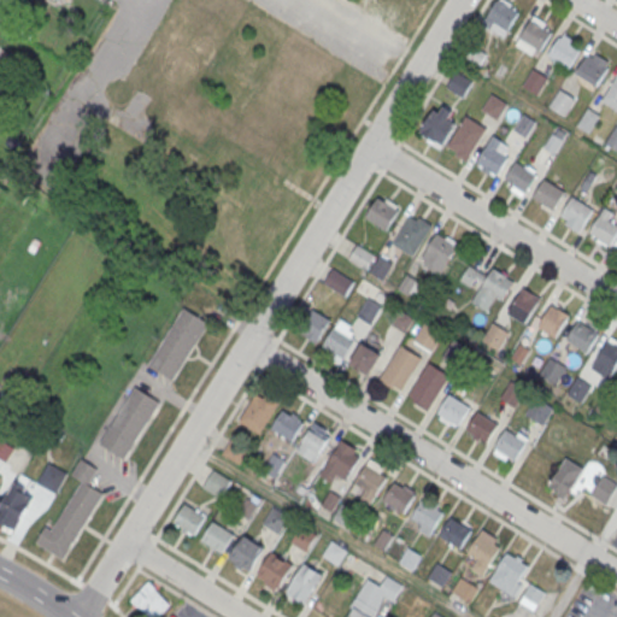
[(507,30),(518,12),(499,0),(497,0),(487,17),(507,30)]
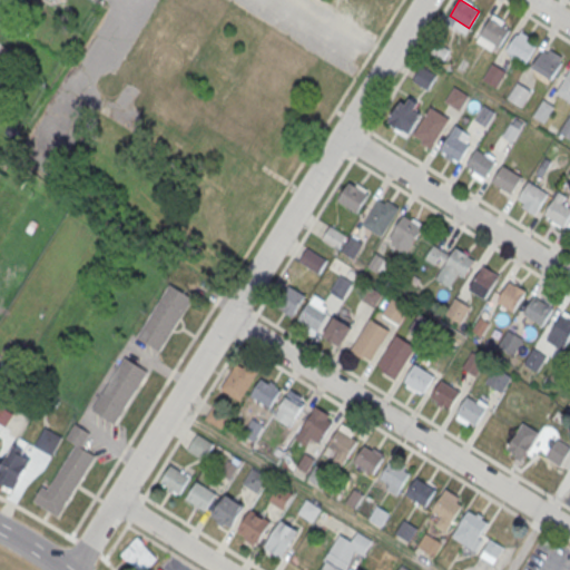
[(499,46),(510,29),(491,17),(481,33),(499,46)]
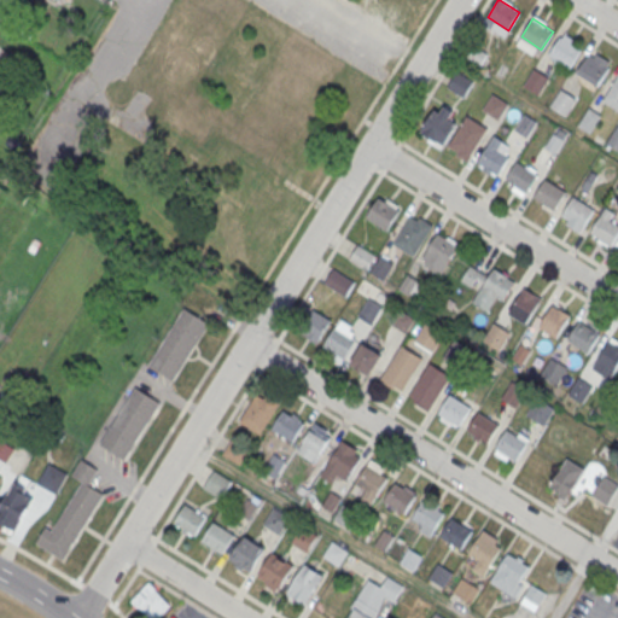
[(570,68),(581,50),(560,36),(549,54),(570,68)]
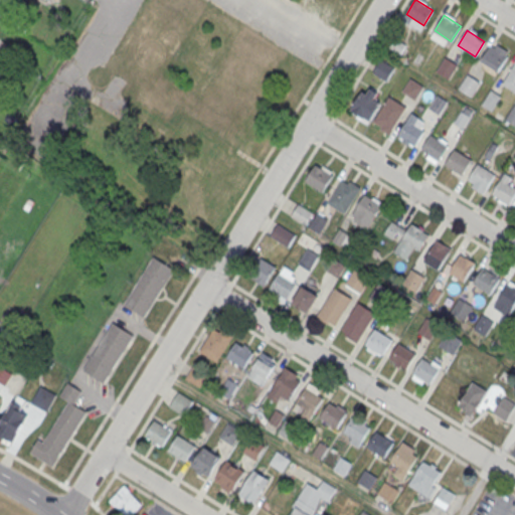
[(498,71),(510,52),(498,45),(496,48),(491,45),(481,60),(498,71)]
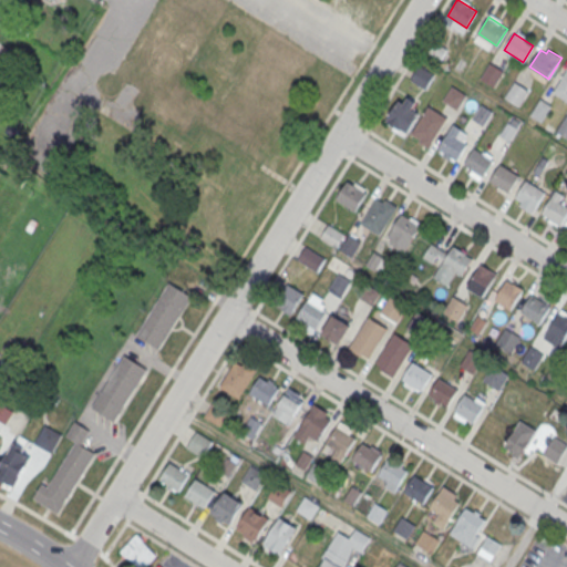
[(481,80),(496,86),(503,70),(488,64),(481,80)]
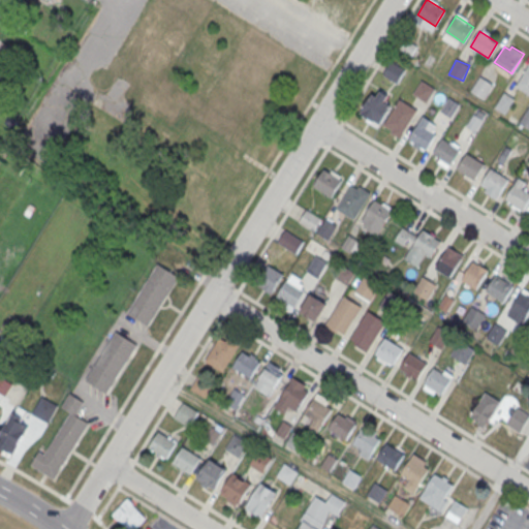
[(383,75),(399,83),(405,69),(390,62),(383,75)]
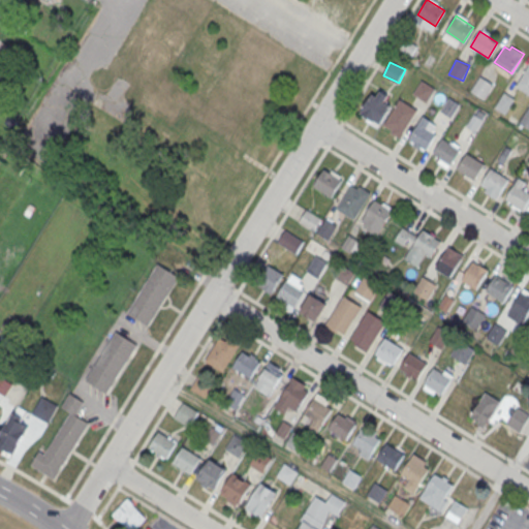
[(528,94),(528,66),(517,87),(528,94)]
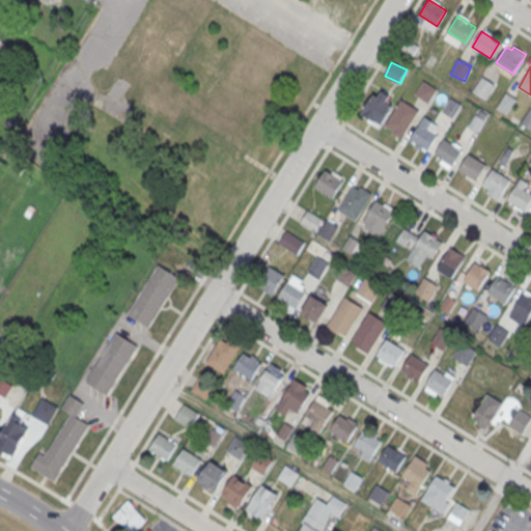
[(486,100),(495,84),(480,77),(473,92),(486,100)]
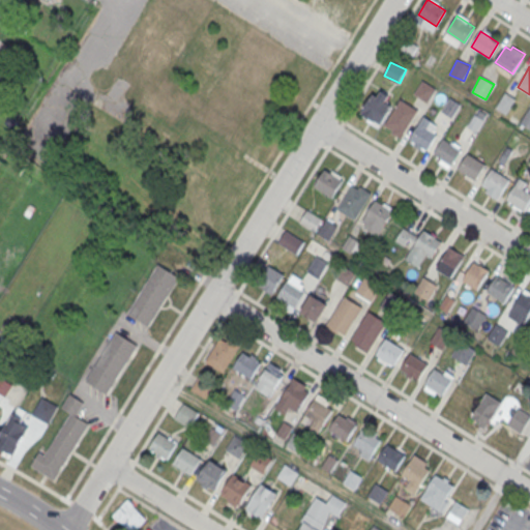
[(414,93),(428,101),(436,89),(423,81),(414,93)]
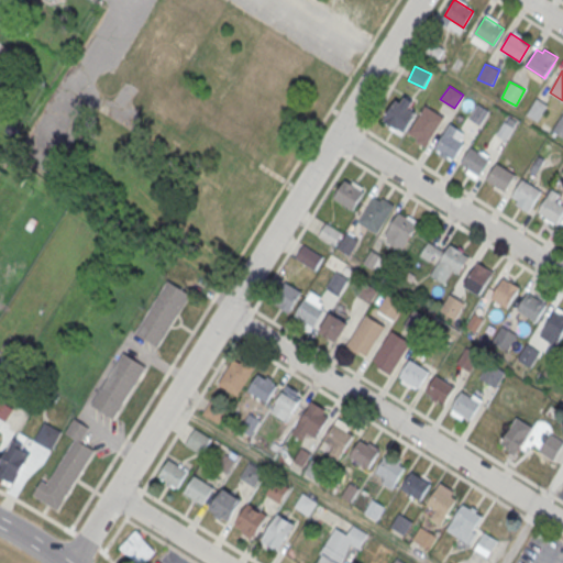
[(420,106),(400,92),(382,121),(401,134),(420,106)]
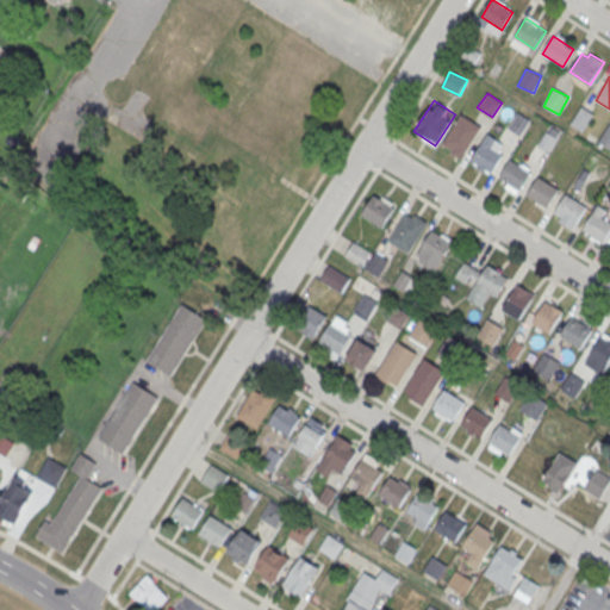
[(441,148),(464,160),(481,126),(460,114),(441,148)]
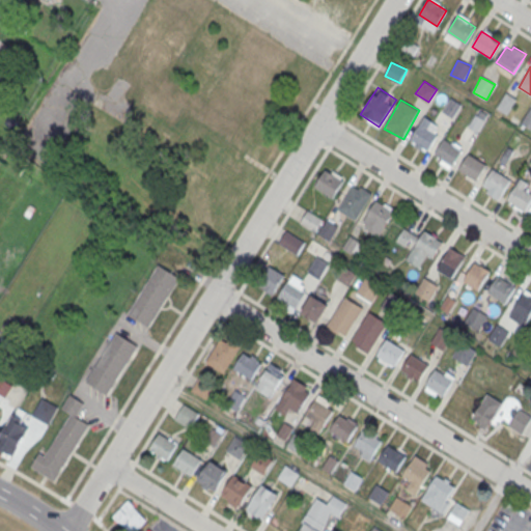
[(530,129),(530,107),(521,122),(530,129)]
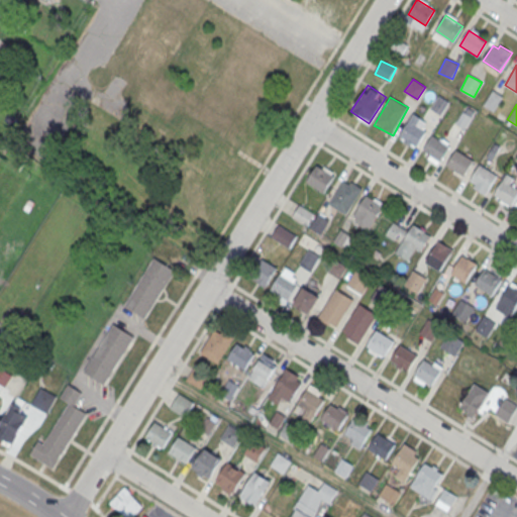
[(416,146),(425,131),(409,120),(399,135),(416,146)]
